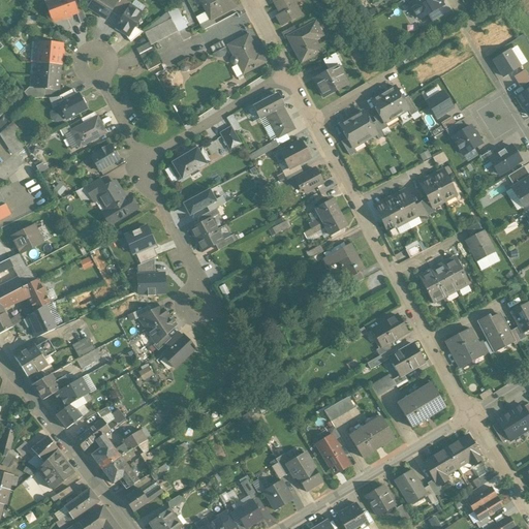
[(71,0),(54,0),(45,3),(53,23),(76,13),(74,6),(71,0)]
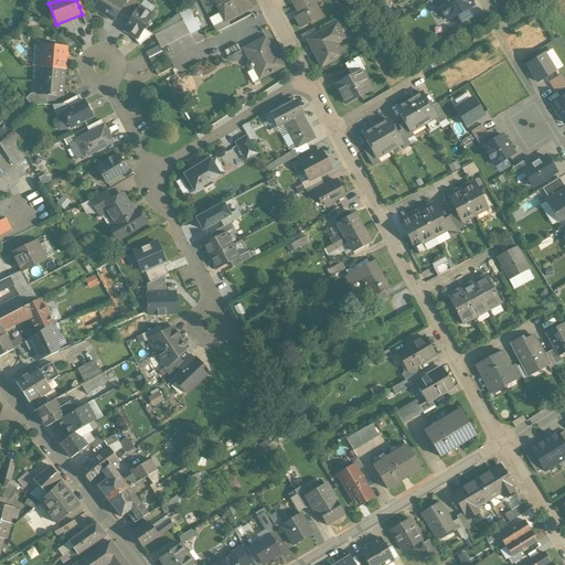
[(125,4),(118,0),(98,0),(93,9),(114,22),(118,14),(125,4)]
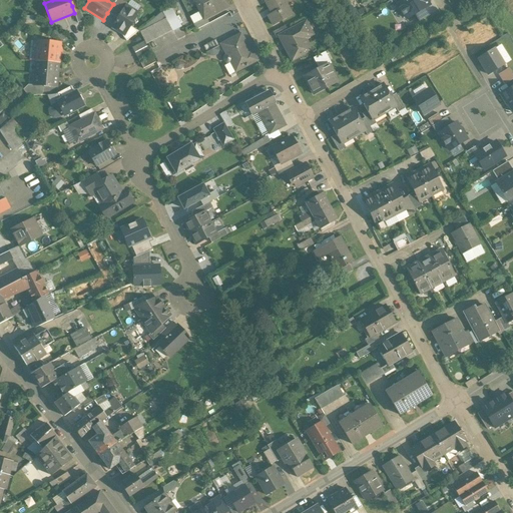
[(127,4),(119,0),(115,0),(113,4),(107,13),(118,19),(127,4)]
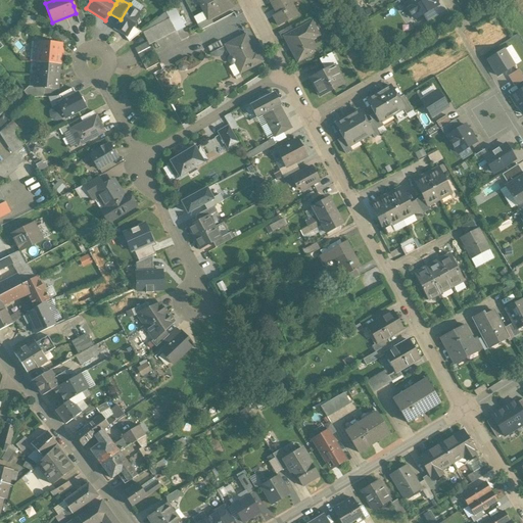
[(200,0),(210,18),(210,17),(231,7),(227,0),(200,0)]
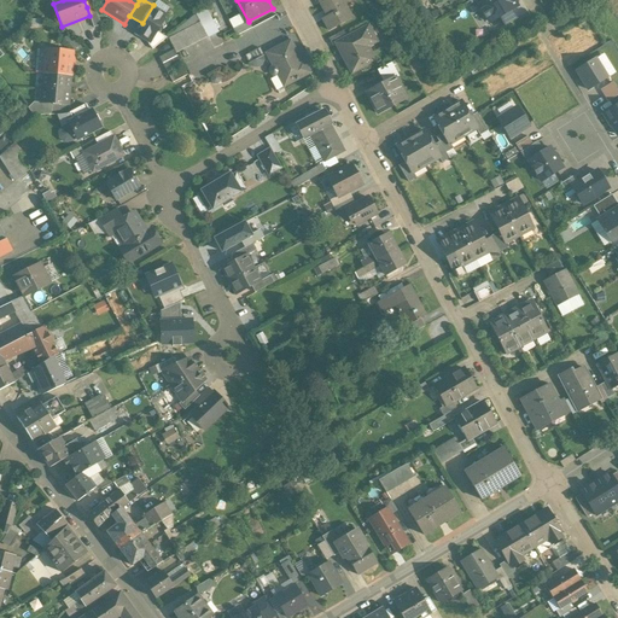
[(319,0),(318,1),(327,18),(322,21),(328,31),(351,18),(347,9),(344,10),(339,3),(344,0),(319,0)]
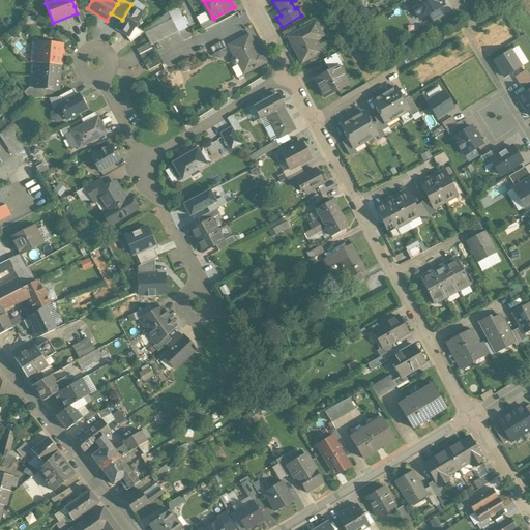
[(418,0),(413,3),(411,5),(413,9),(412,9),(416,17),(417,16),(420,21),(428,16),(439,9),(443,6),(440,2),(441,1),(440,0),(418,0)]
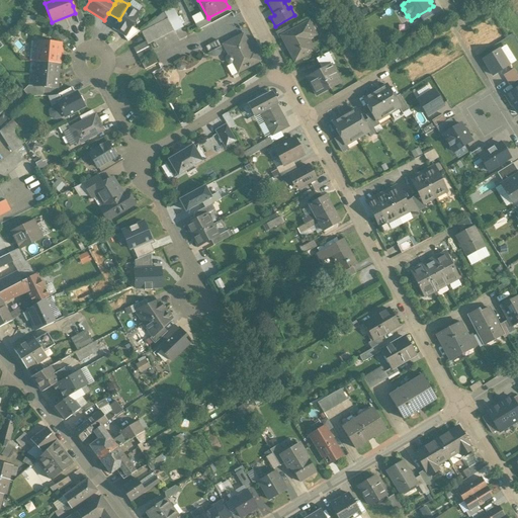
[(85,22),(78,4),(73,6),(75,13),(78,24),(85,22)]
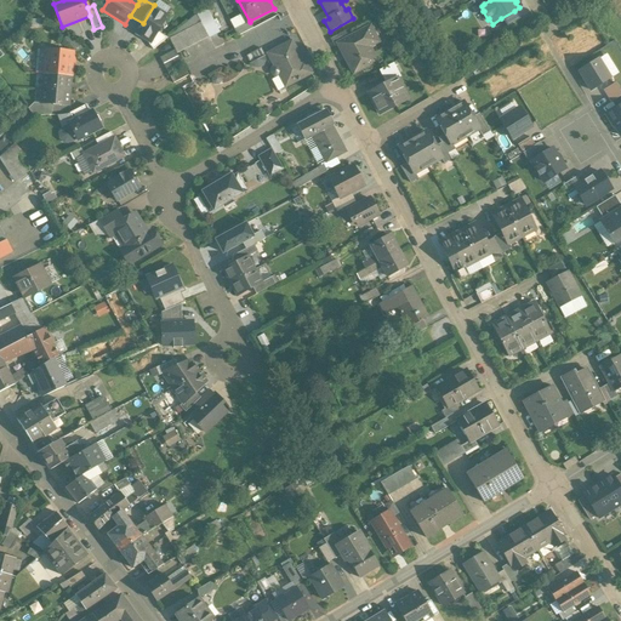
[(166,17),(153,9),(136,34),(149,43),(151,44),(158,33),(166,17)]
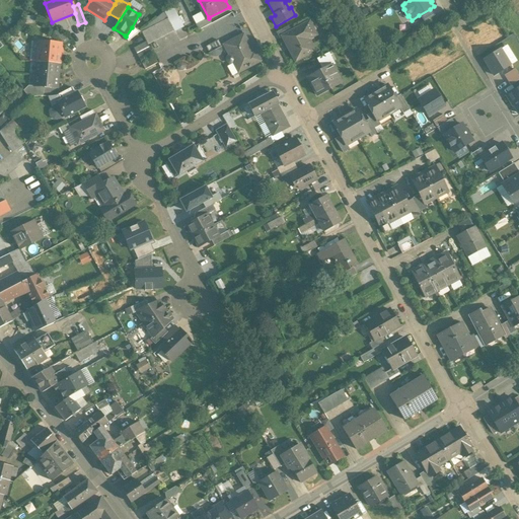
[(430,9),(419,15),(424,22),(434,17),(430,9)]
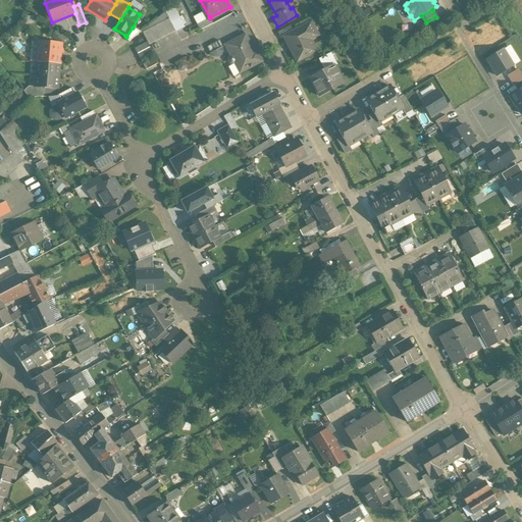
[(165,13),(142,33),(149,46),(174,32),(165,13)]
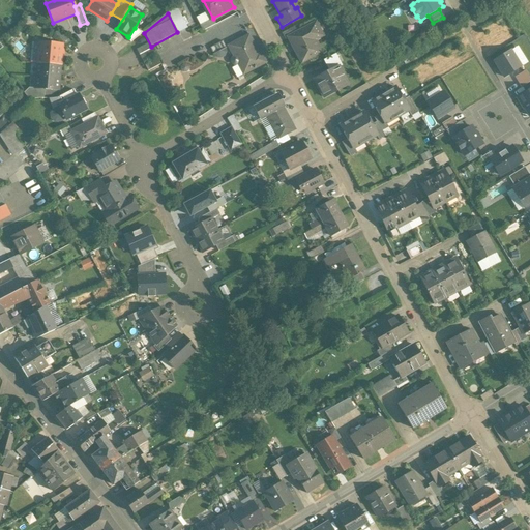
[(213,19),(200,25),(203,31),(216,24),(213,18),(213,19)]
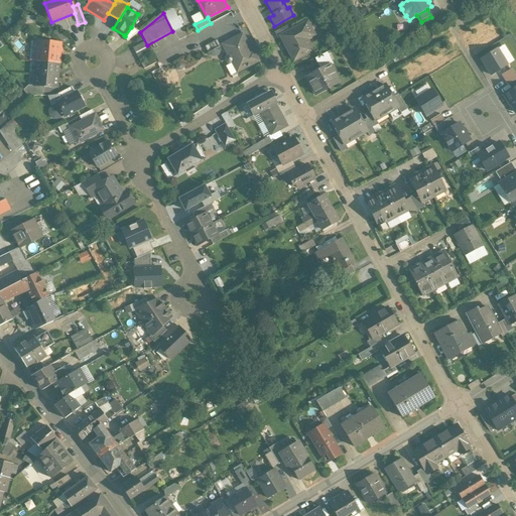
[(289,31),(282,35),(288,47),(286,48),(293,61),(313,50),(307,39),(314,35),(307,22),(289,31)]
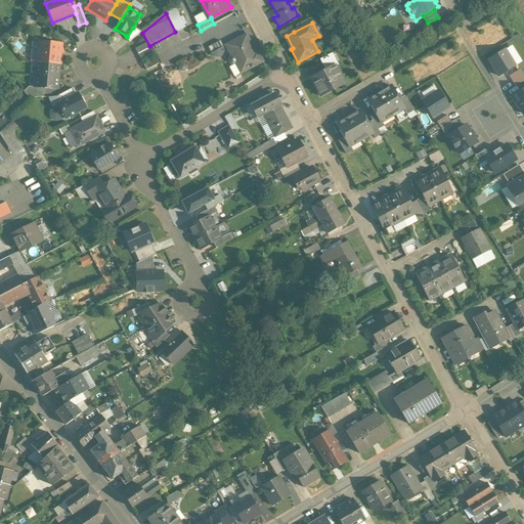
[(291,27),(279,33),(282,38),(287,36),(294,32),(291,27)]
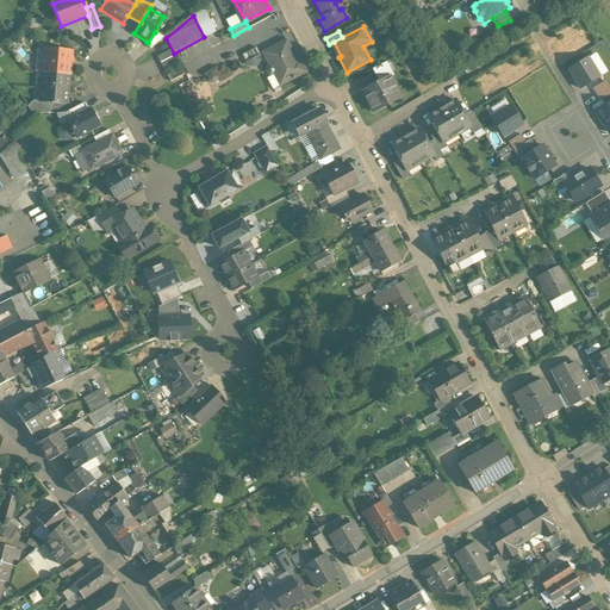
[(165,38),(155,32),(148,43),(147,42),(145,44),(150,50),(165,38)]
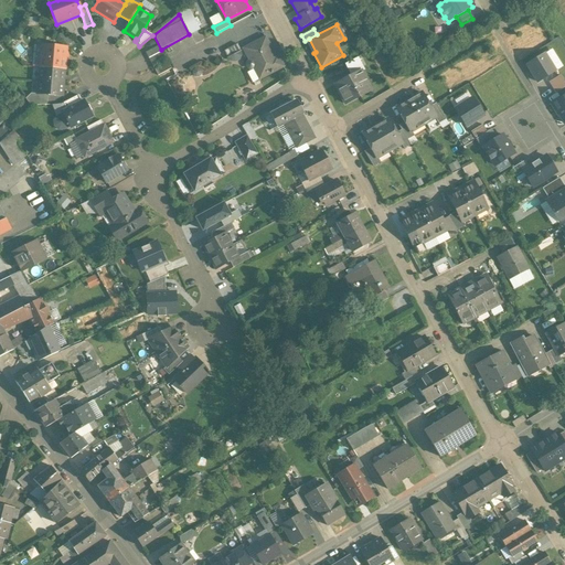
[(70,40),(60,33),(59,40),(71,50),(75,45),(70,40)]
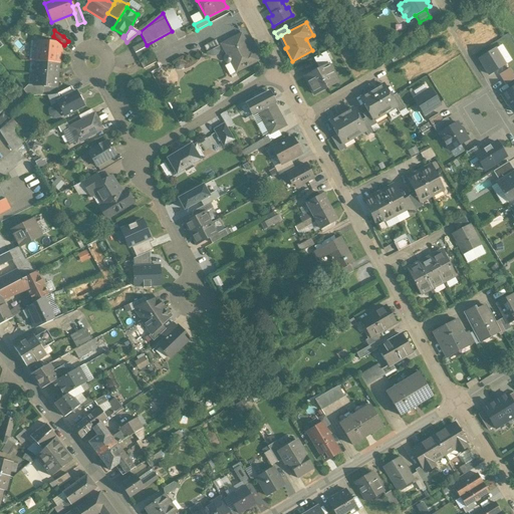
[(241,34),(221,45),(236,72),(258,61),(252,50),(250,51),(241,34)]
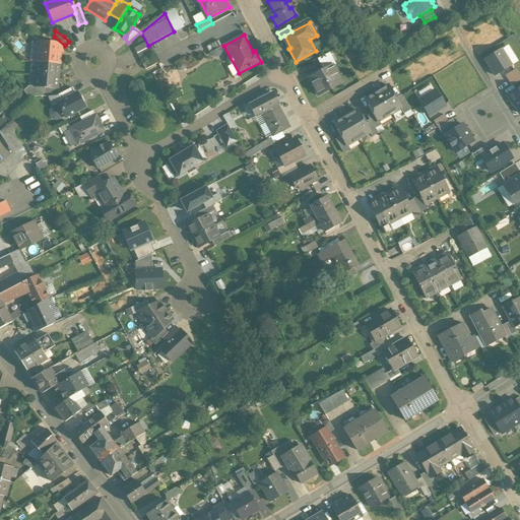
[(218,41),(207,47),(210,54),(221,48),(218,41)]
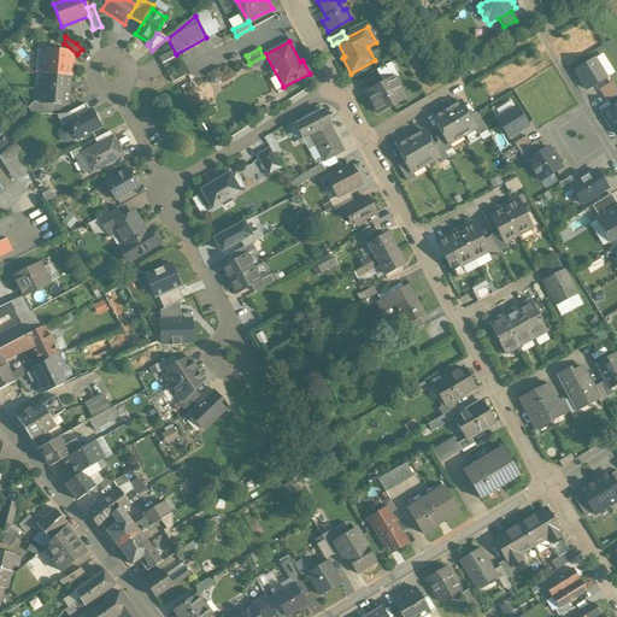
[(164,70),(180,62),(172,50),(158,57),(164,70)]
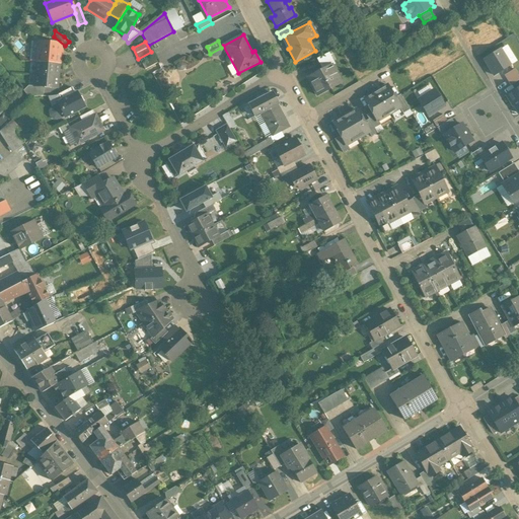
[(61,45),(38,43),(36,63),(59,65),(61,45)]
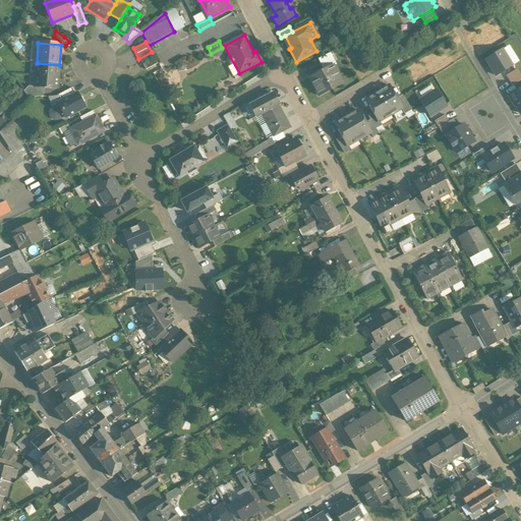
[(502,50),(485,60),(496,76),(512,66),(502,50)]
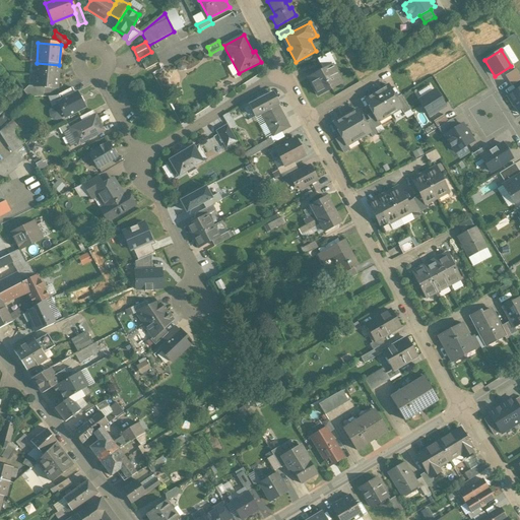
[(329,54),(318,60),(323,70),(332,66),(333,66),(335,65),(329,54)]
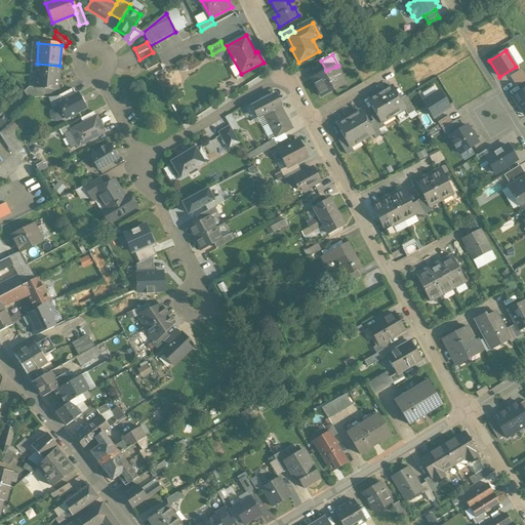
[(156,59),(144,66),(147,71),(159,65),(156,59)]
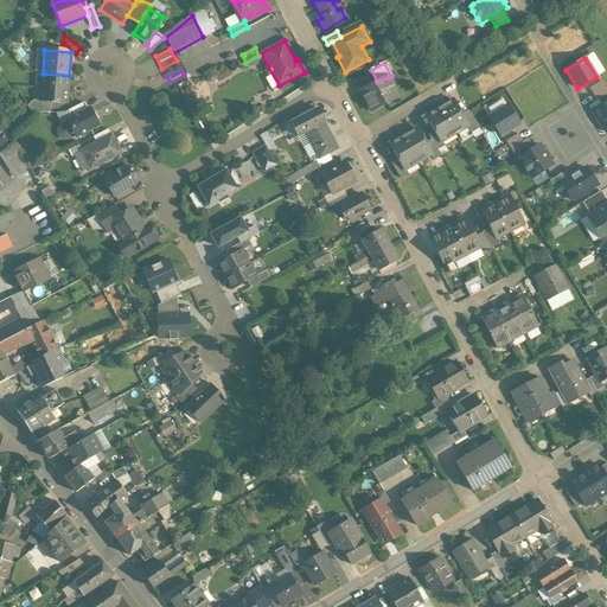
[(69,76),(43,74),(42,88),(68,90),(69,76)]
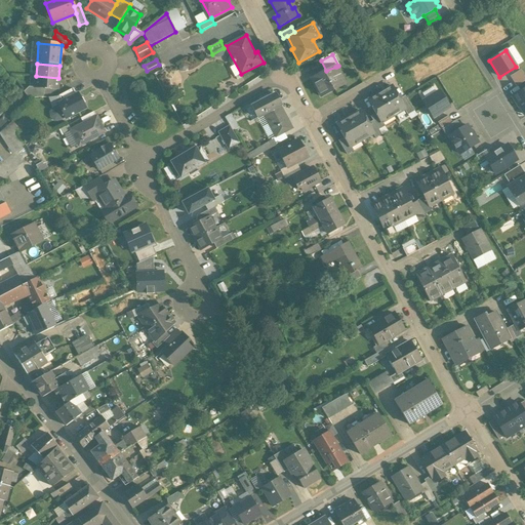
[(326,71),(311,79),(320,97),(334,90),(333,87),(340,84),(336,77),(340,75),(336,67),(335,67),(326,71)]
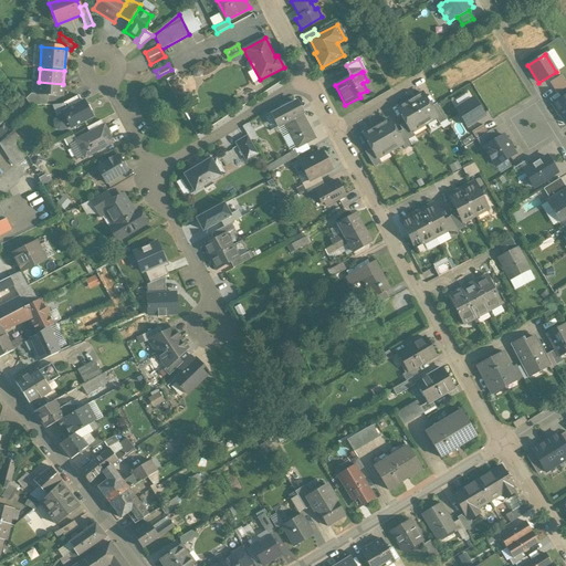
[(565,85),(561,76),(549,83),(556,94),(565,87),(565,85)]
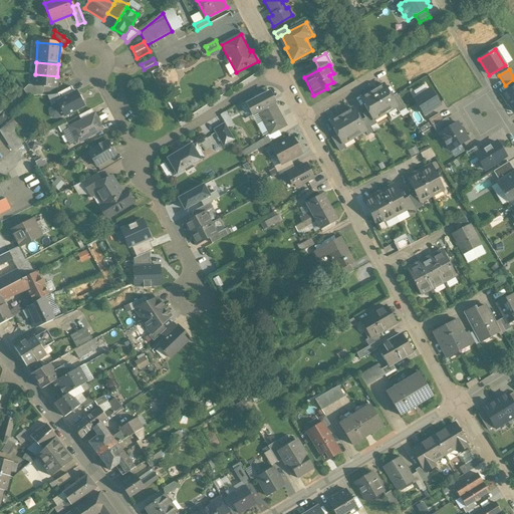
[(333,73),(329,75),(333,82),(334,84),(338,83),(333,73)]
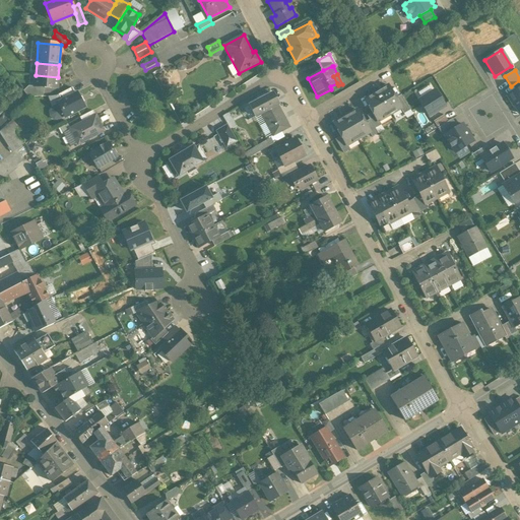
[(58,77),(36,75),(35,87),(43,88),(57,89),(58,77)]
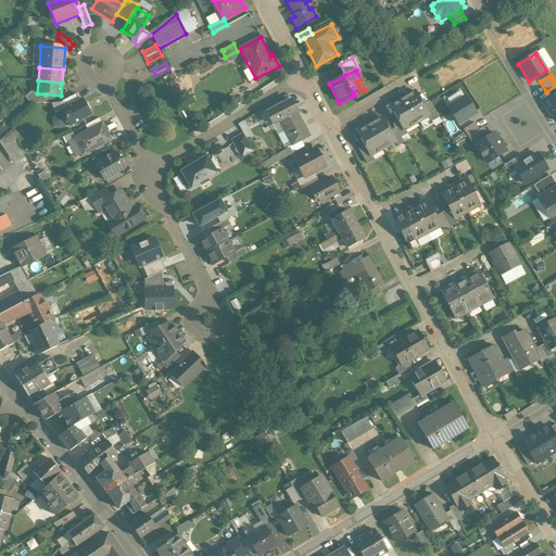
[(422,106),(415,92),(402,100),(416,124),(428,117),(422,106)]
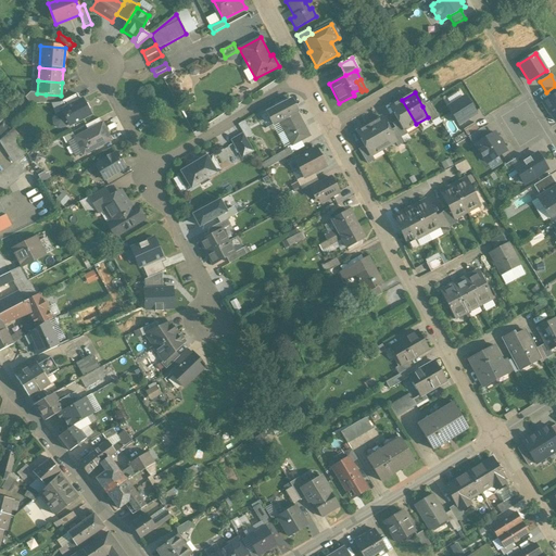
[(46,95),(37,93),(30,93),(25,98),(30,105),(45,104),(46,95)]
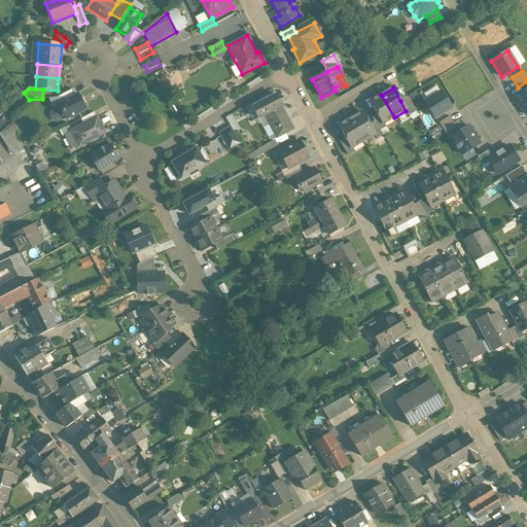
[(72,90),(59,97),(62,103),(75,96),(72,90)]
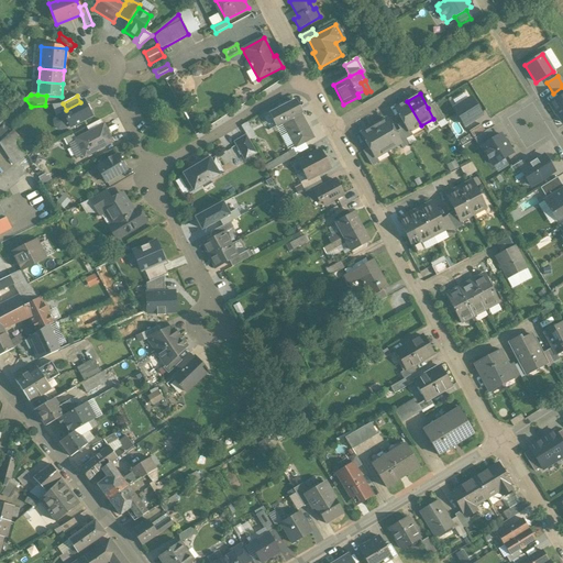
[(562,96),(550,105),(554,111),(562,124),(562,96)]
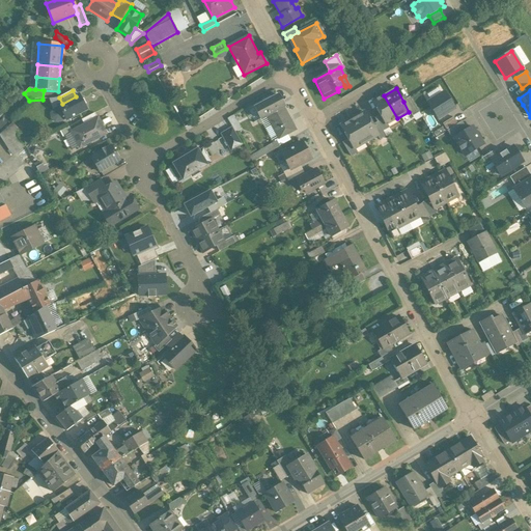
[(428,103),(438,118),(453,109),(444,93),(428,103)]
